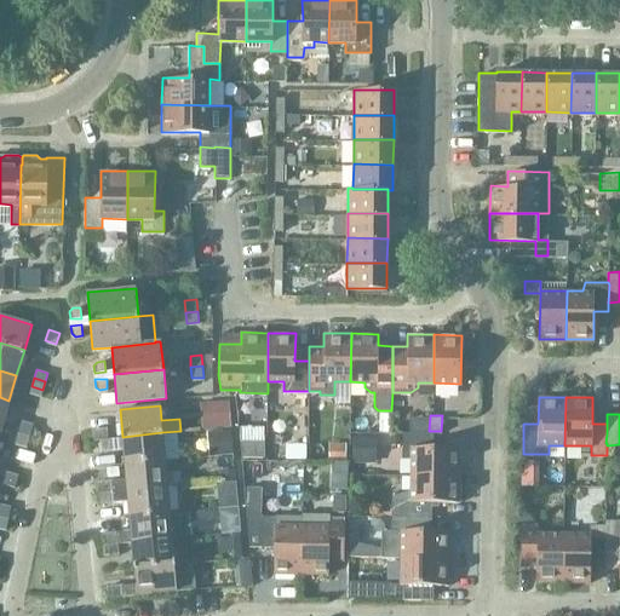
[(22,420),(18,431),(29,435),(33,424),(22,420)]
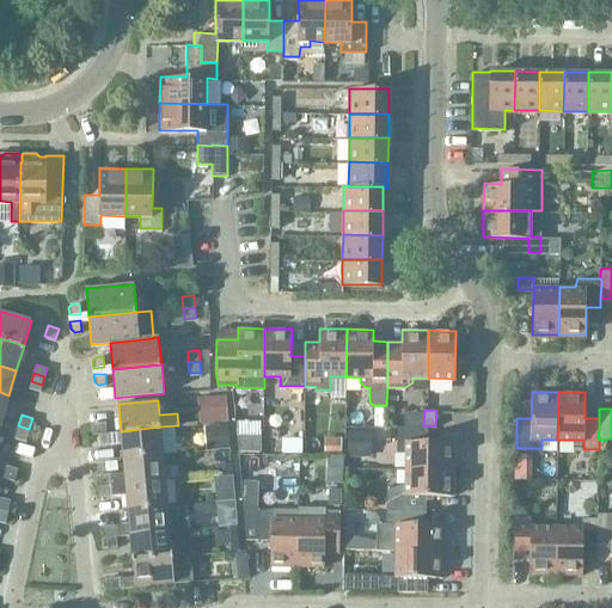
[(91,423),(92,434),(106,433),(105,422),(91,423)]
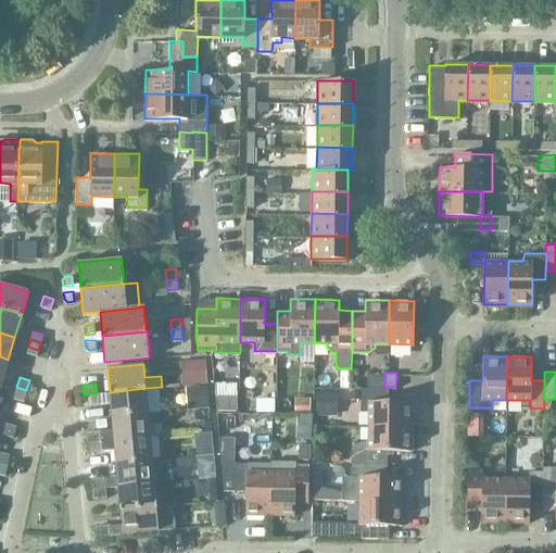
[(26,390),(16,387),(13,397),(24,400),(26,390)]
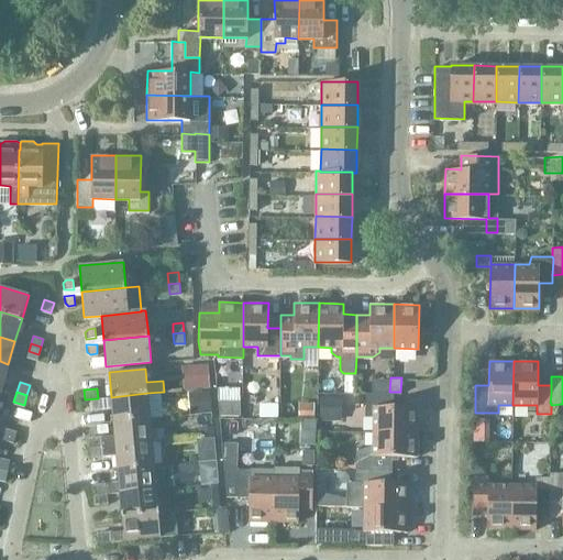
[(365,406),(365,416),(373,416),(373,430),(417,430),(418,406),(393,406),(394,392),(365,392),(365,406)]
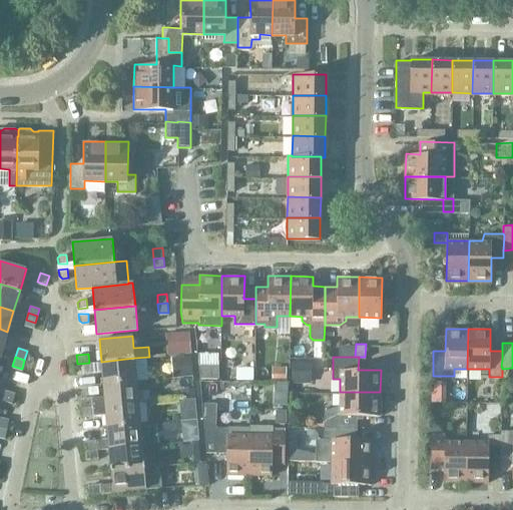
[(134,358),(101,362),(103,383),(136,380),(134,358)]
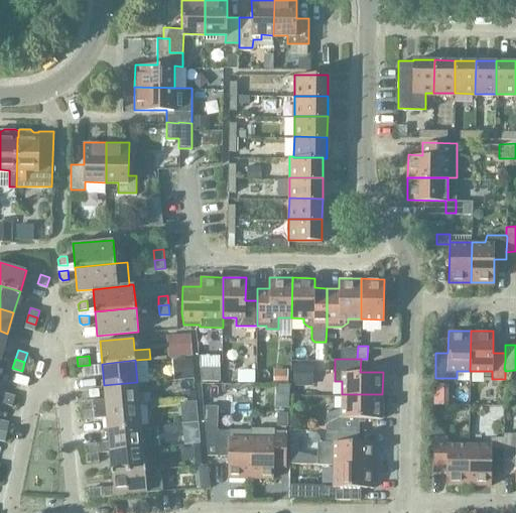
[(90,365),(78,366),(79,375),(91,374),(90,365)]
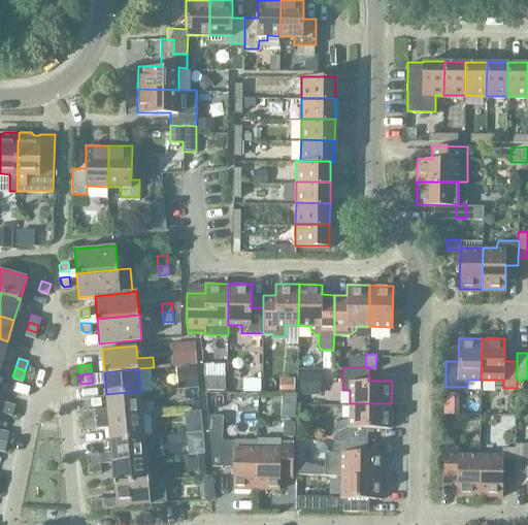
[(227,374),(205,373),(205,389),(227,390),(227,374)]
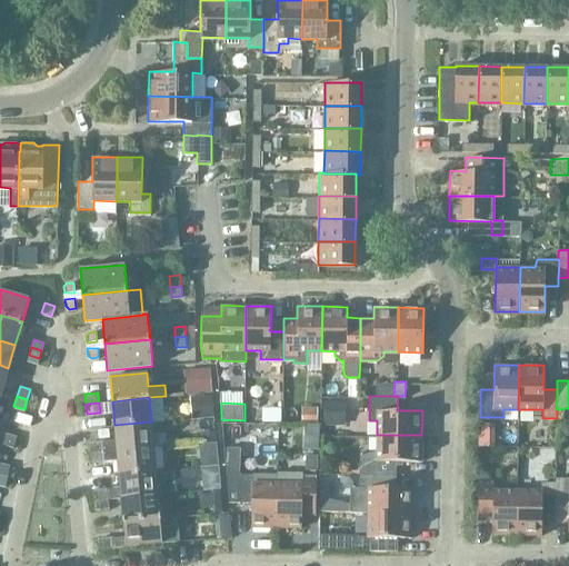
[(116,438),(102,440),(103,450),(105,449),(117,448),(153,445),(151,421),(115,425),(116,438)]
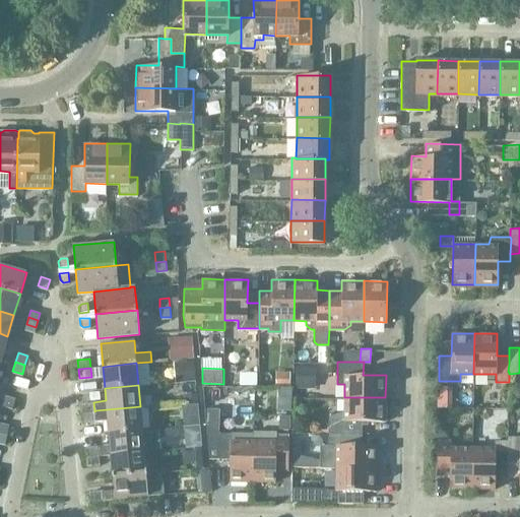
[(293,388),(278,387),(278,409),(291,409),(293,388)]
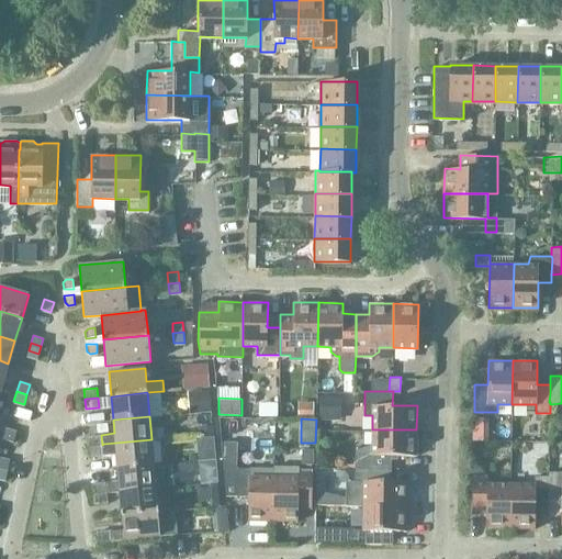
[(3,438),(13,440),(15,431),(6,427),(3,438)]
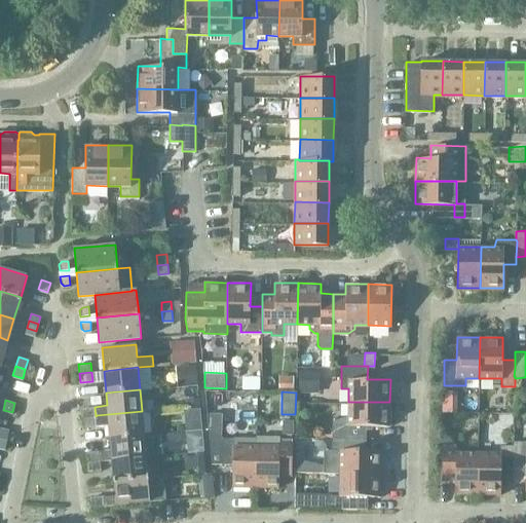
[(332,419),(332,437),(340,437),(358,437),(358,438),(366,438),(366,424),(389,425),(389,402),(348,402),(348,415),(332,419)]
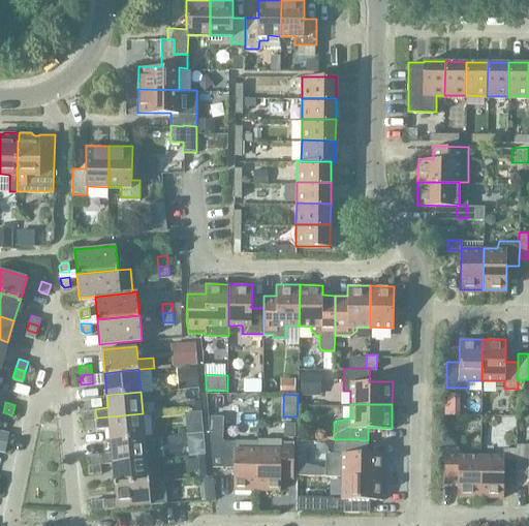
[(95,409),(83,410),(84,420),(88,419),(96,419),(95,409)]
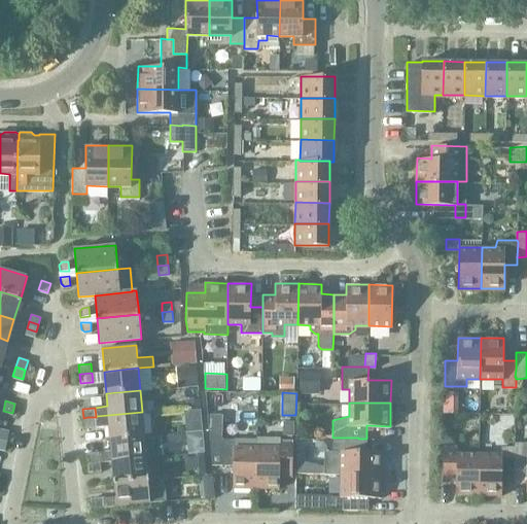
[(97,416),(96,417),(97,426),(109,424),(110,438),(144,434),(142,412),(108,415),(97,416)]
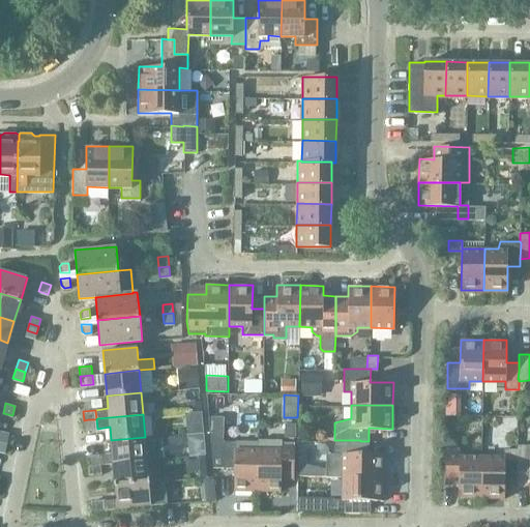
[(88,419),(84,420),(85,430),(97,429),(96,419),(88,419)]
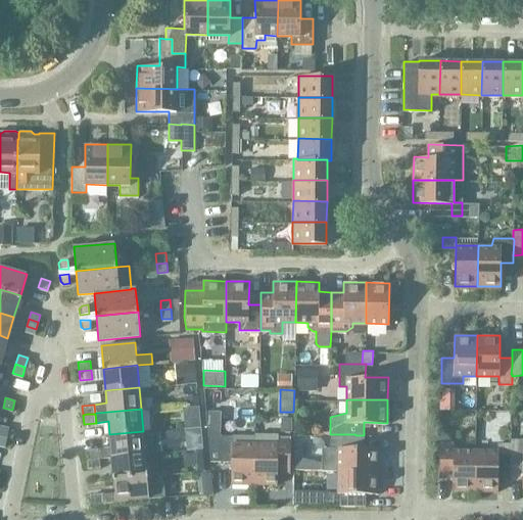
[(0,425),(0,434),(7,436),(9,427),(0,425)]
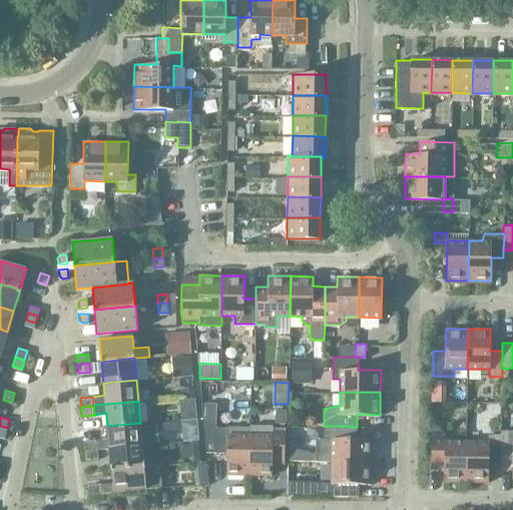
[(198,439),(196,418),(182,419),(183,440),(191,440),(198,439)]
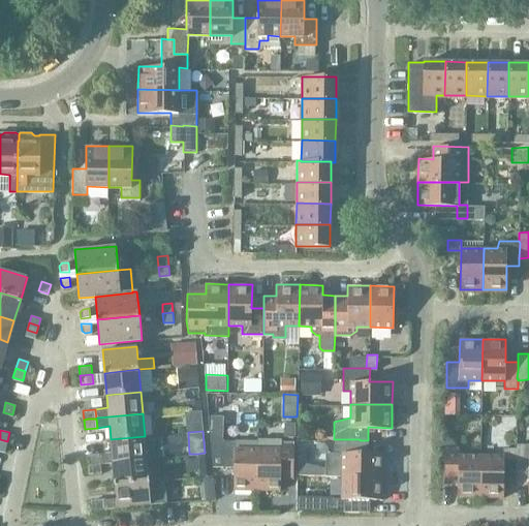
[(112,452),(99,454),(100,463),(113,462),(147,458),(163,457),(161,434),(145,436),(111,439),(112,452)]
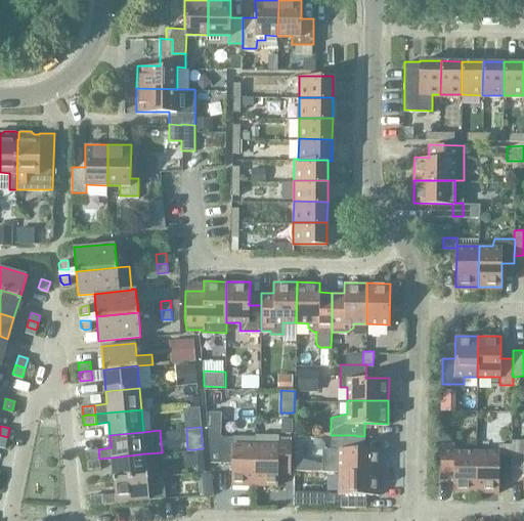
[(277,484),(277,473),(290,473),(291,436),(277,436),(277,434),(255,434),(255,443),(255,484),(277,484)]
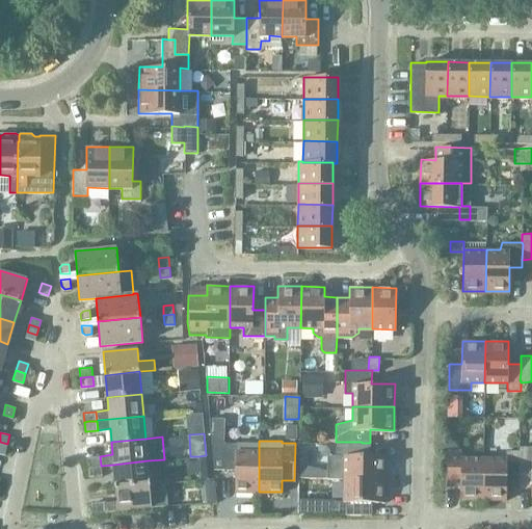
[(235,491),(259,492),(259,450),(246,450),(246,443),(211,442),(214,469),(236,469),(235,491)]
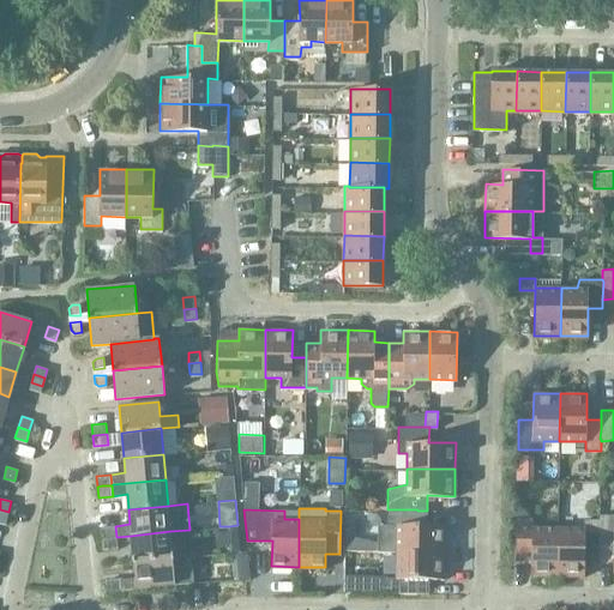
[(377,525),(377,550),(396,551),(444,551),(445,525),(417,524),(417,511),(417,509),(397,509),(387,509),(387,525),(377,525)]
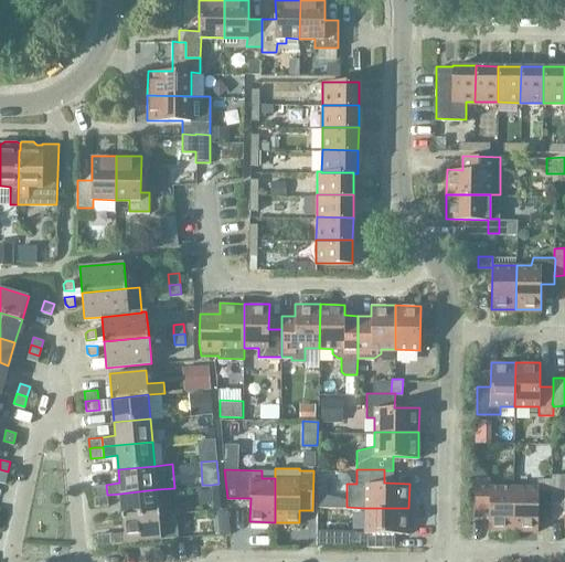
[(564,473),(552,474),(552,478),(552,488),(552,501),(564,501),(564,526),(564,473)]
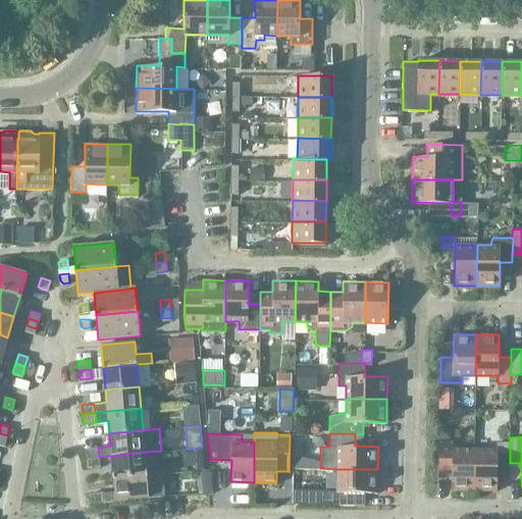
[(439,440),(438,476),(452,477),(451,488),(474,489),(474,449),(453,448),(453,440),(439,440)]
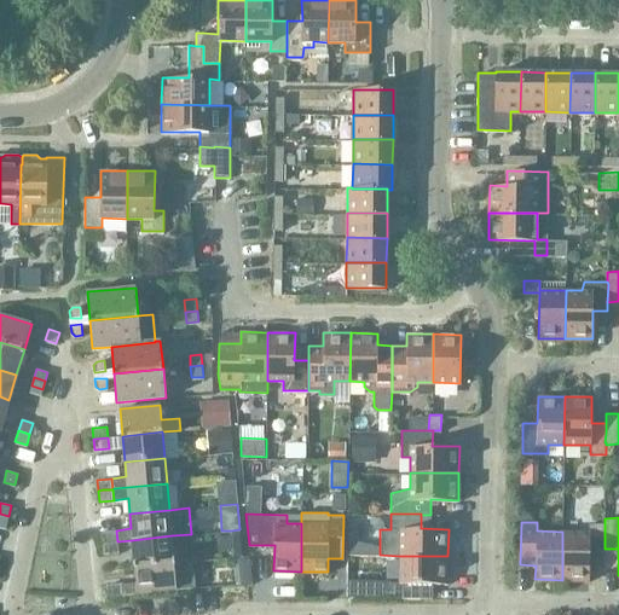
[(562,532),(562,580),(589,580),(590,534),(605,534),(605,523),(589,522),(589,532),(562,532)]
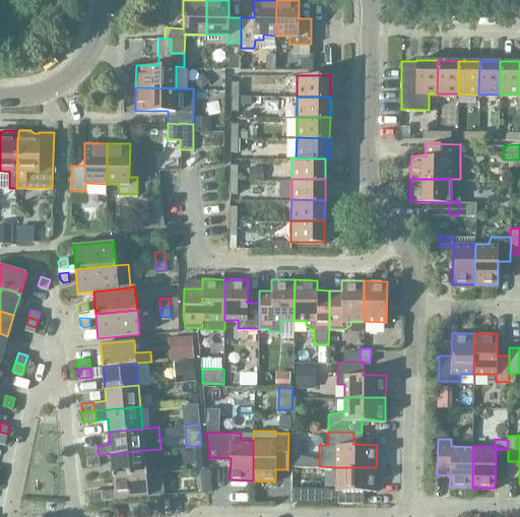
[(98,446),(85,447),(86,456),(99,455),(98,446)]
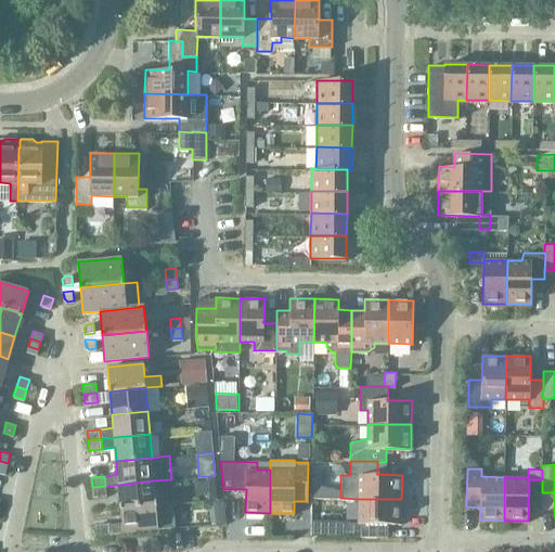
[(154,480),(118,485),(120,508),(164,503),(164,495),(155,495),(154,480)]
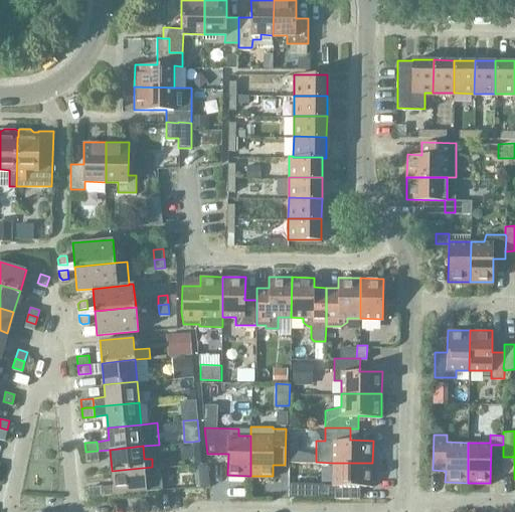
[(98,451),(86,452),(87,461),(99,460),(98,451)]
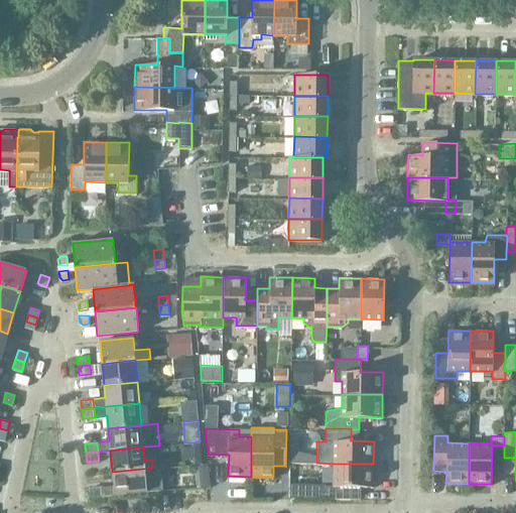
[(325,485),(325,498),(335,498),(351,498),(351,486),(373,486),(373,464),(333,464),(333,485),(325,485)]
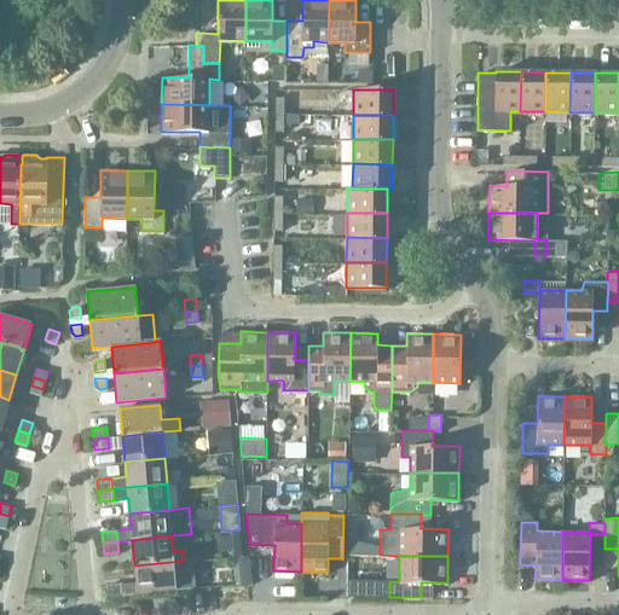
[(136,581),(121,582),(122,593),(137,592),(196,587),(192,560),(183,561),(134,566),(136,581)]
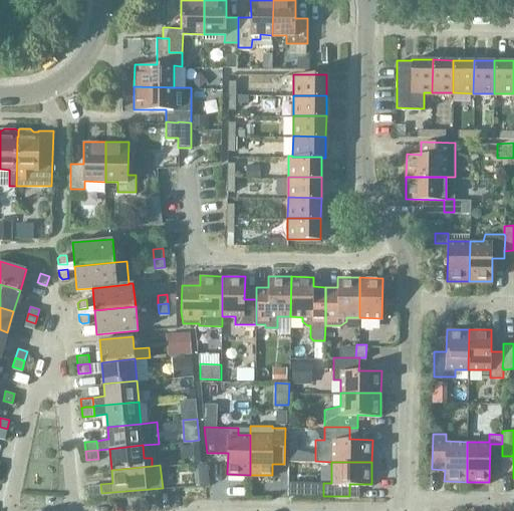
[(101,493),(100,484),(88,485),(89,494),(101,493)]
